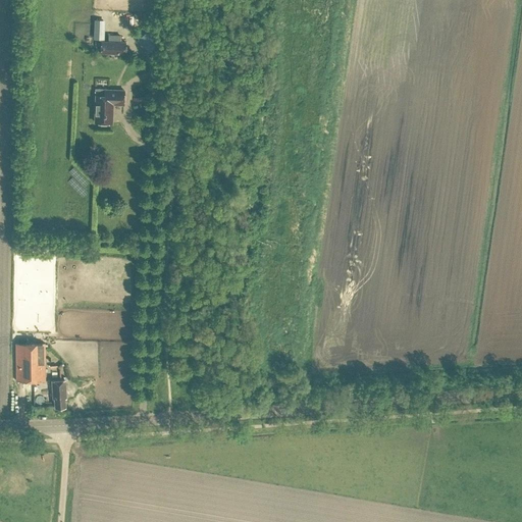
[(103,39),(103,18),(93,18),(92,39),(103,39)]
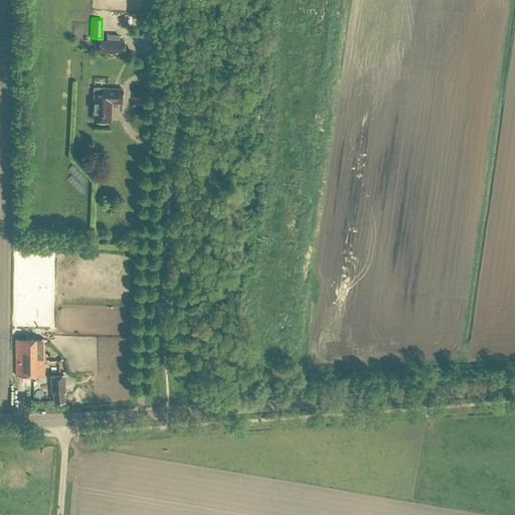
[(146,50),(158,38),(146,26),(134,38),(146,50)]
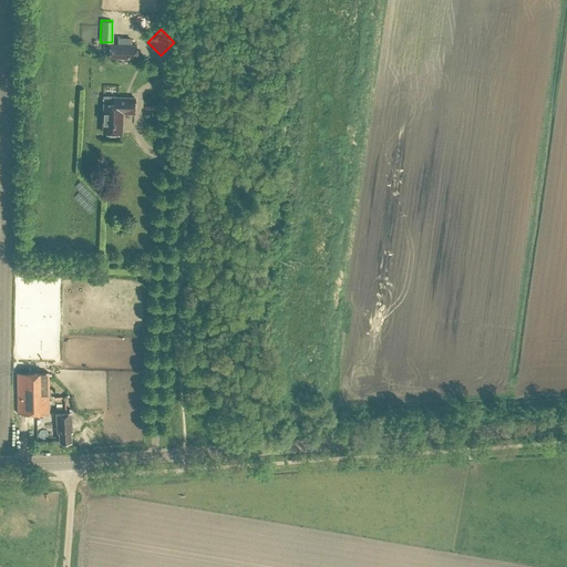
[(137,44),(110,43),(109,58),(136,59),(137,44)]
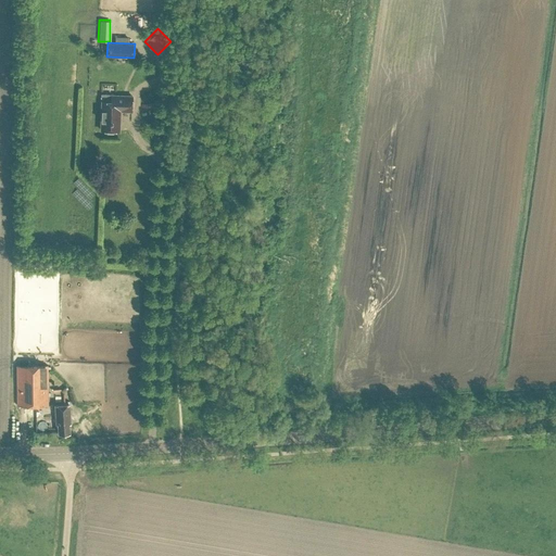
[(114,102),(101,101),(100,129),(118,130),(118,129),(119,111),(131,111),(131,96),(114,96),(114,102)]
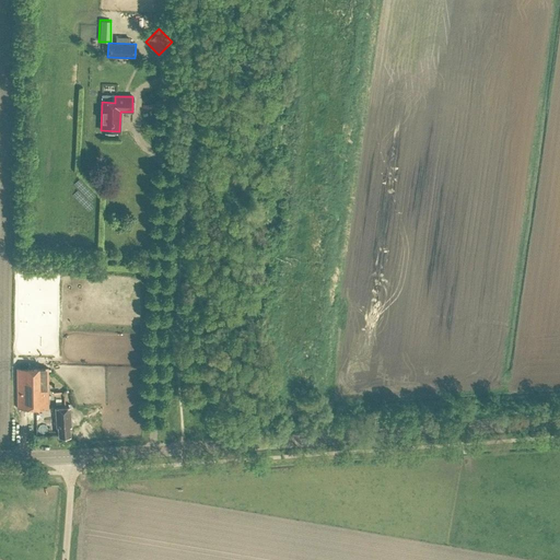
[(16,369),(16,409),(48,409),(48,369),(16,369)]
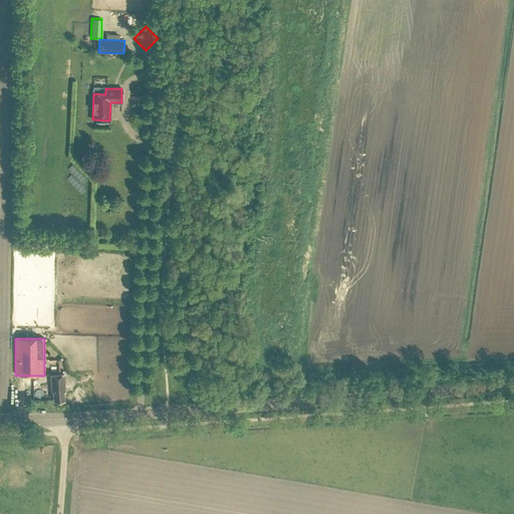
[(63,376),(50,376),(50,390),(53,391),(53,403),(62,403),(62,395),(64,394),(63,376)]
